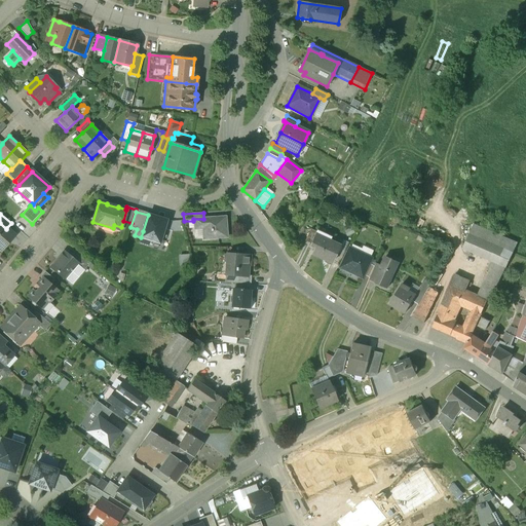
[(159,243),(166,221),(148,215),(143,231),(141,237),(159,243)]
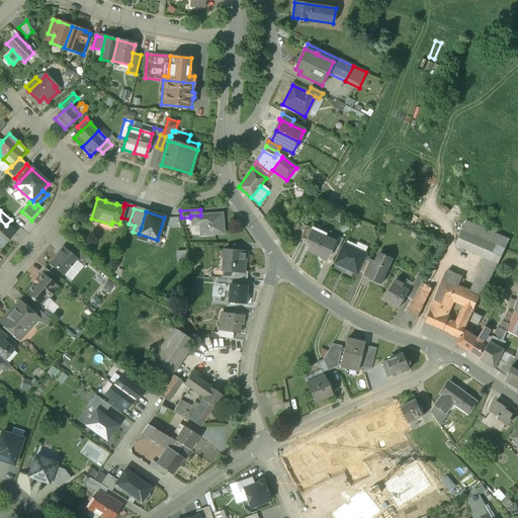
[(200,216),(190,216),(190,218),(191,226),(199,226),(199,236),(223,234),(222,213),(200,216)]
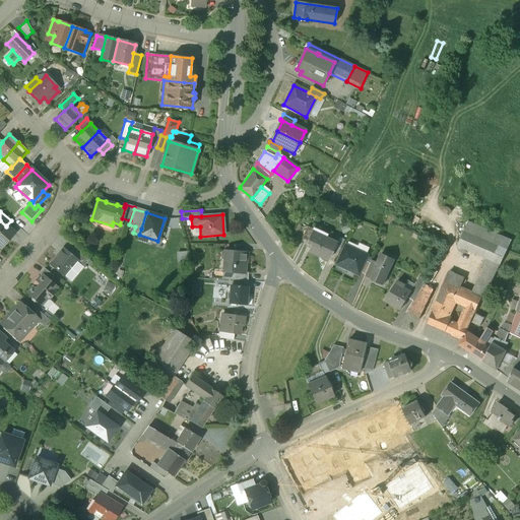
[(0,220),(0,247),(1,248),(8,240),(6,238),(11,231),(6,225),(6,226),(0,220)]
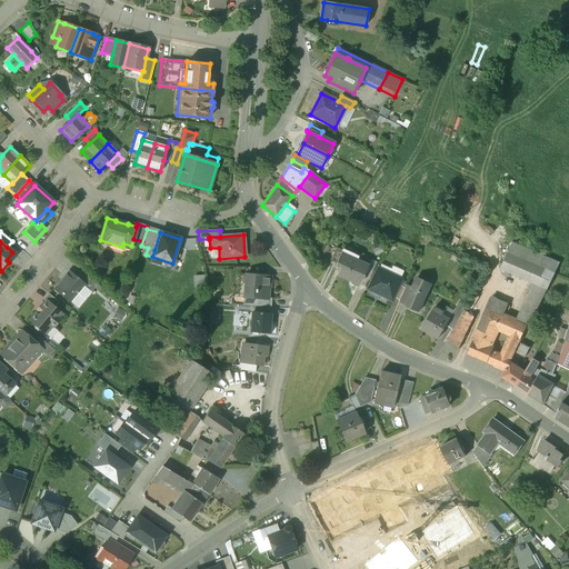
[(560,262),(512,241),(501,270),(531,282),(547,289),(560,262)]
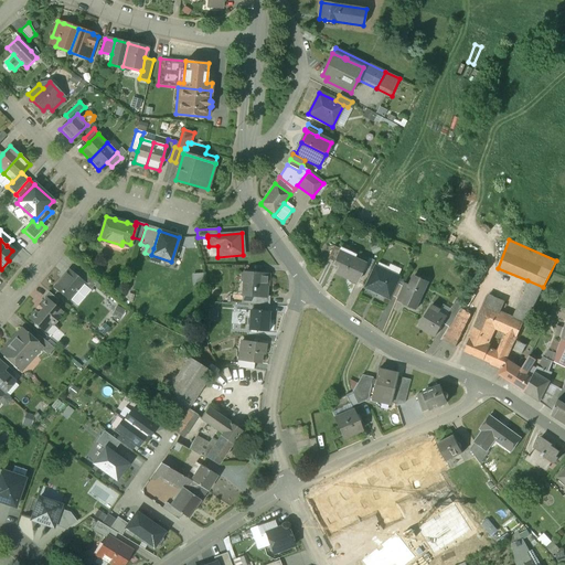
[(341,251),(332,247),(326,264),(334,267),(340,254),(341,251)]
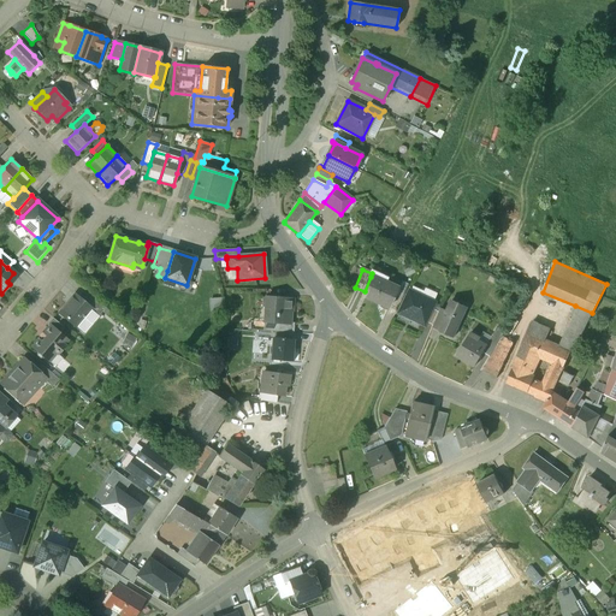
[(371,277),(365,291),(368,292),(365,302),(388,312),(397,289),(371,277)]
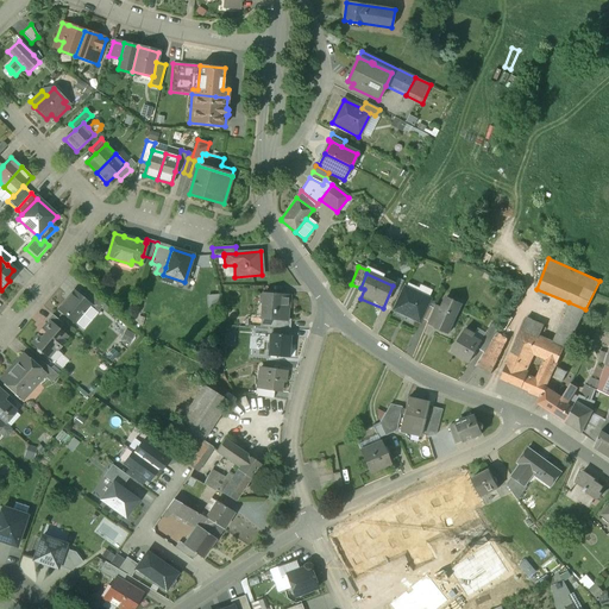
[(428,300),(405,288),(394,311),(402,314),(403,311),(420,319),(428,300)]
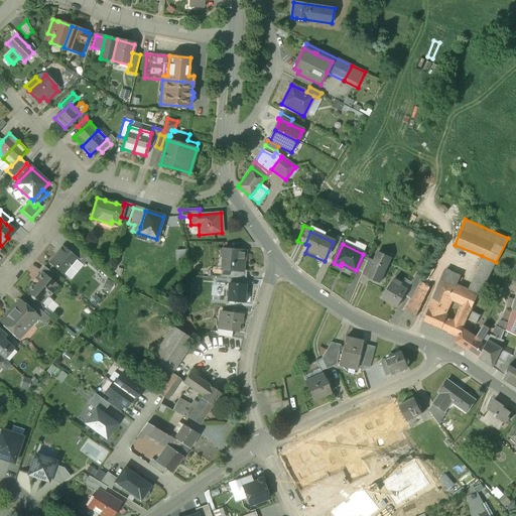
[(89,258),(75,246),(69,253),(77,260),(82,265),(83,265),(89,258)]
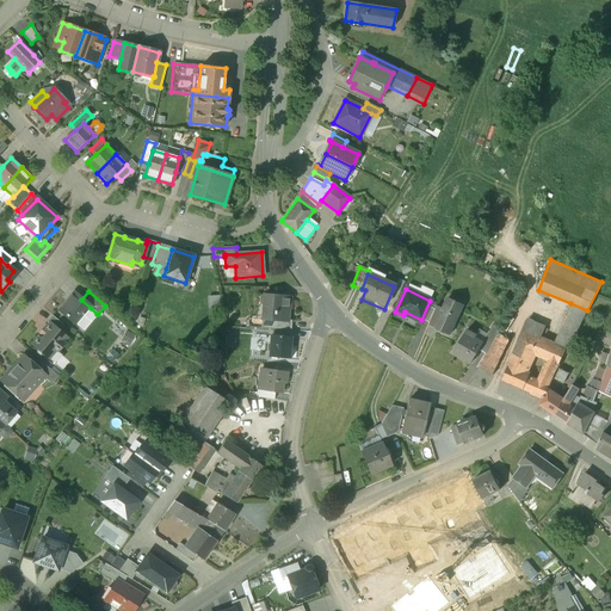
[(74,294),(59,312),(75,326),(76,325),(91,308),(81,300),(74,294)]
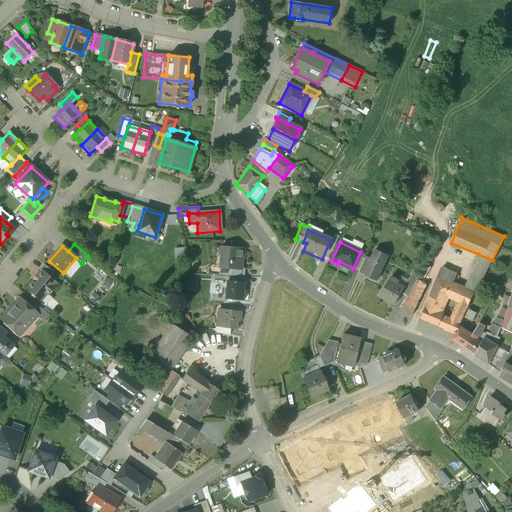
[(176,257),(186,257),(186,247),(175,247),(176,257)]
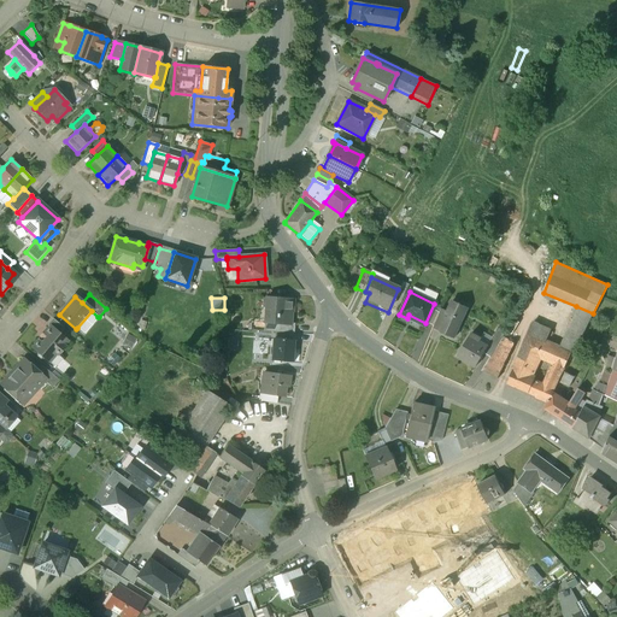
[(293,300),(265,298),(264,323),(275,324),(289,325),(289,323),(291,313),(292,313),(293,300)]
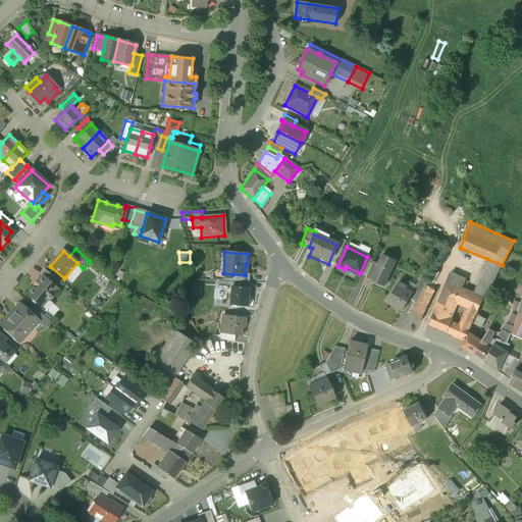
[(378,264),(371,280),(384,286),(396,262),(382,256),(378,264)]
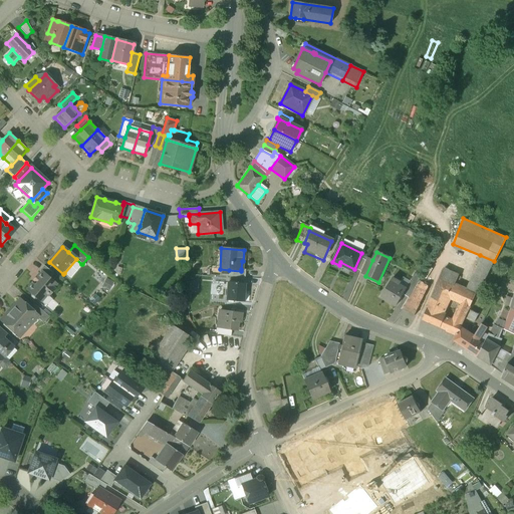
[(494,261),(480,255),(476,264),(478,265),(466,290),(468,291),(476,294),(476,295),(477,296),(494,261)]
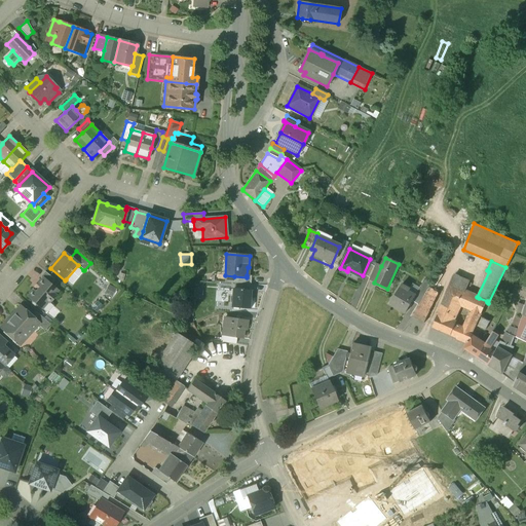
[(381,266),(375,263),(368,279),(374,283),(381,266)]
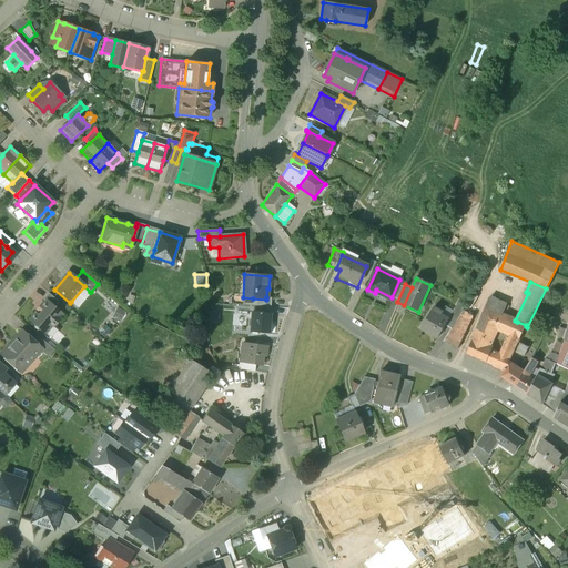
[(84,286),(71,302),(77,307),(90,292),(84,286)]
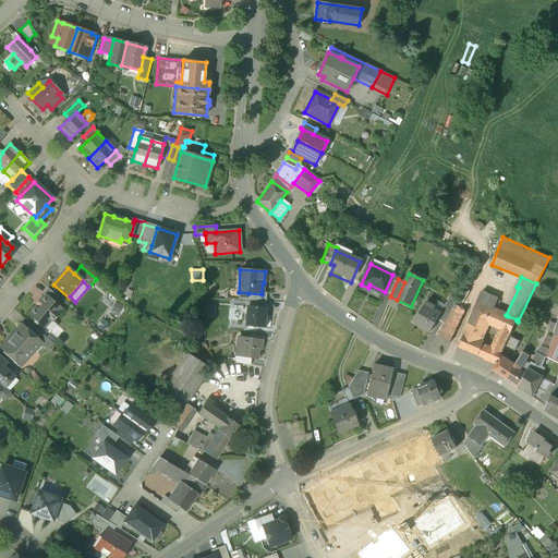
[(58,298),(47,289),(43,294),(46,298),(52,303),(58,298)]
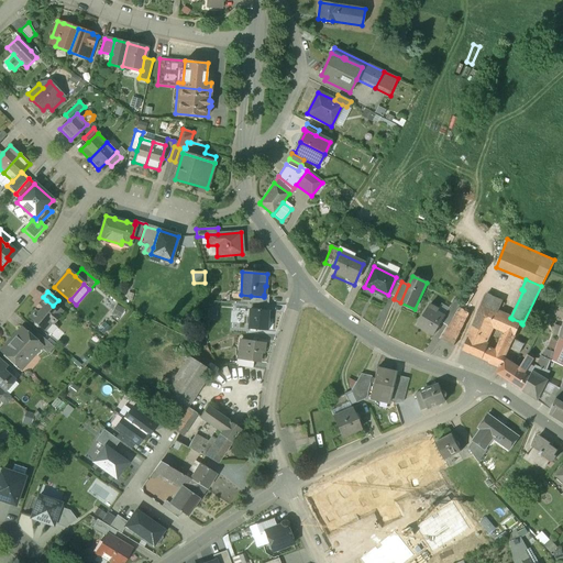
[(264,297),(251,296),(250,304),(266,305),(267,305),(268,295),(264,295),(264,297)]
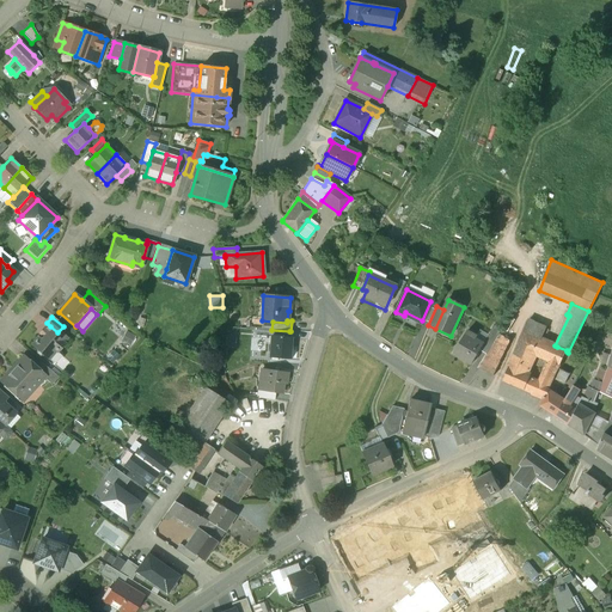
[(546,329),(528,320),(524,331),(542,338),(546,329)]
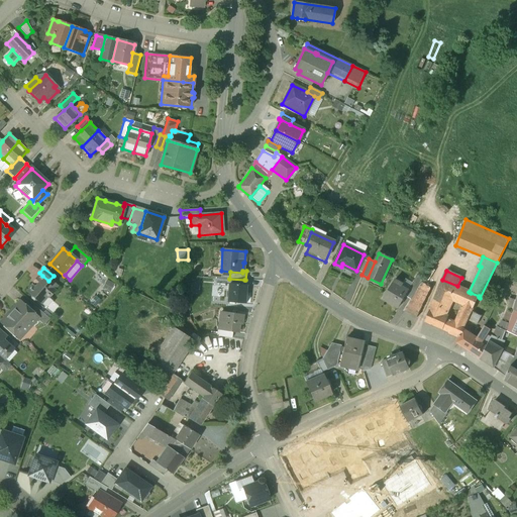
[(42,276),(28,292),(40,303),(46,296),(48,298),(55,292),(52,290),(55,286),(48,281),(42,276)]
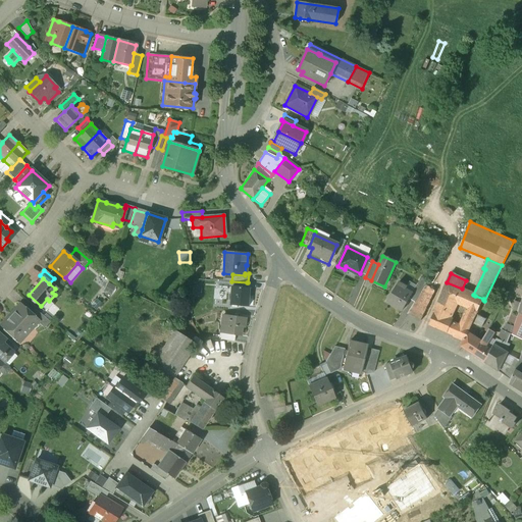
[(421,279),(413,294),(409,300),(415,303),(425,285),(427,282),(421,279)]
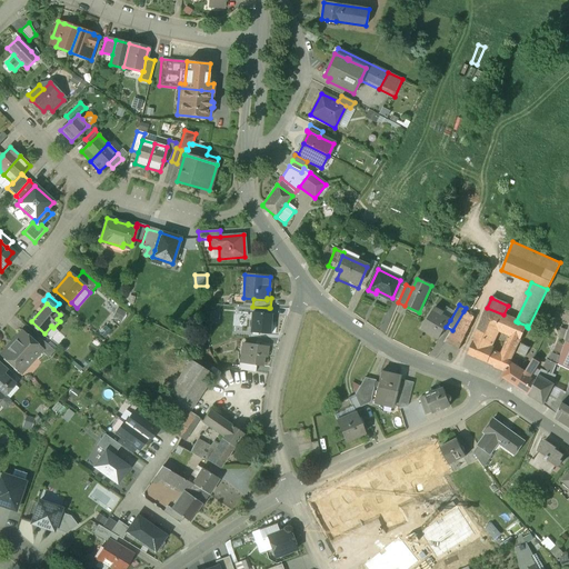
[(120,307),(116,316),(125,320),(129,311),(120,307)]
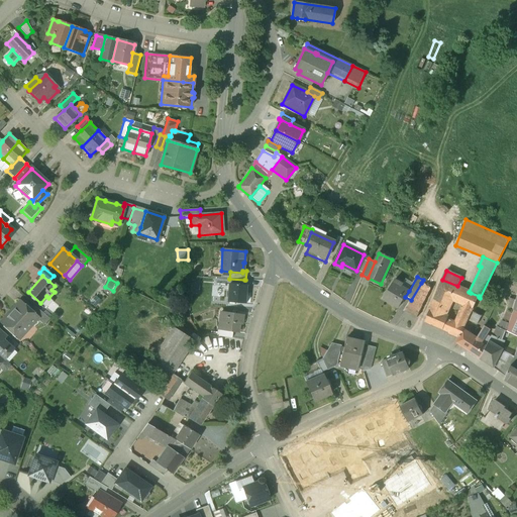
[(404,285),(394,280),(383,299),(399,308),(405,297),(409,291),(403,287),(404,285)]
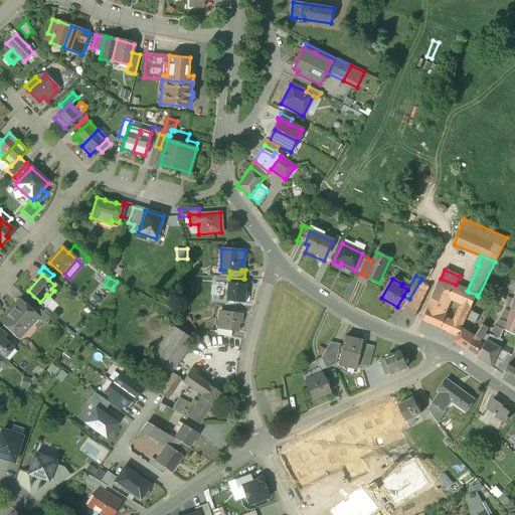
[(467,291),(456,286),(456,285),(441,279),(436,292),(436,293),(449,299),(463,305),(469,292),(467,291)]
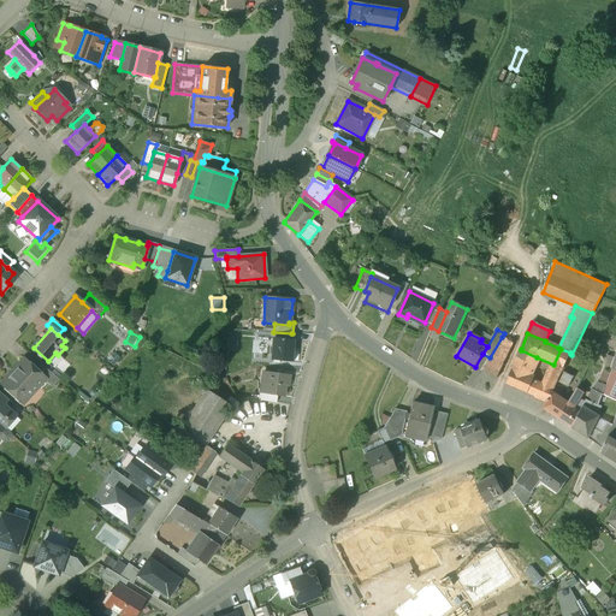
[(513,343),(502,337),(490,357),(485,365),(481,371),(497,378),(513,343)]
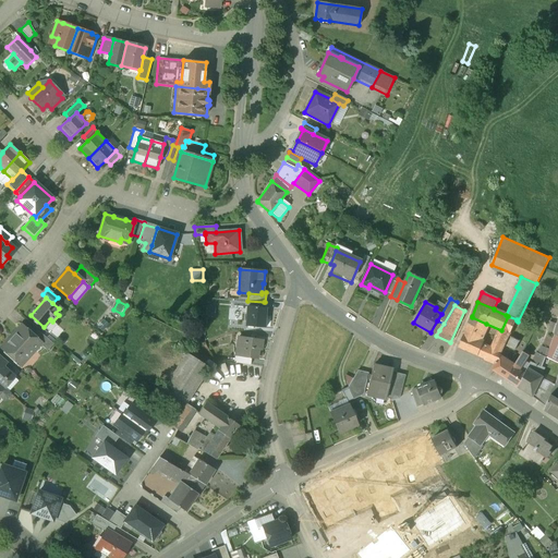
[(247,306),(245,326),(262,327),(262,318),(264,318),(265,308),(263,308),(255,307),(247,306)]
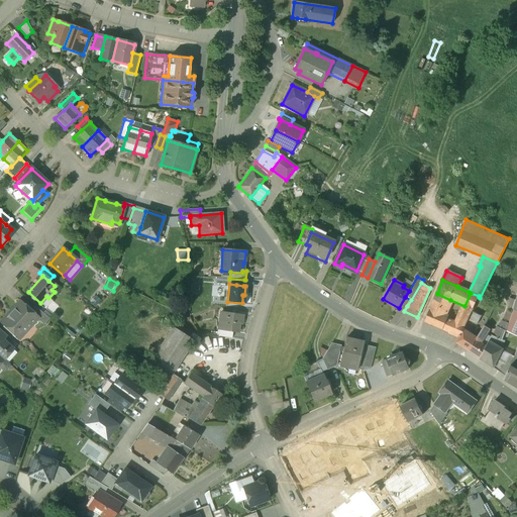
[(449,332),(449,334),(458,338),(463,329),(479,297),(479,296),(471,293),(464,306),(454,323),(449,332)]
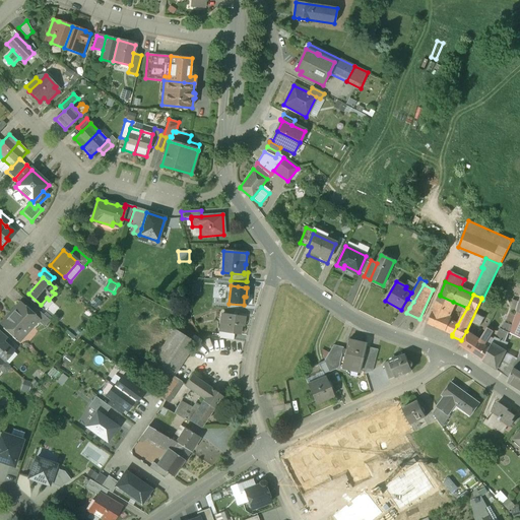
[(453,302),(440,296),(436,306),(449,311),(453,302)]
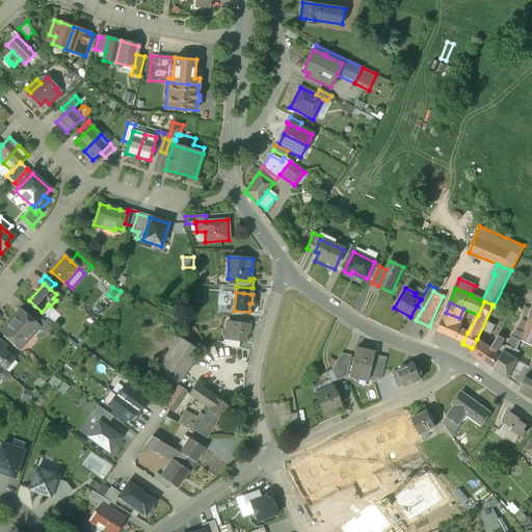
[(20,311),(1,331),(20,349),(38,328),(38,327),(32,321),(20,311)]
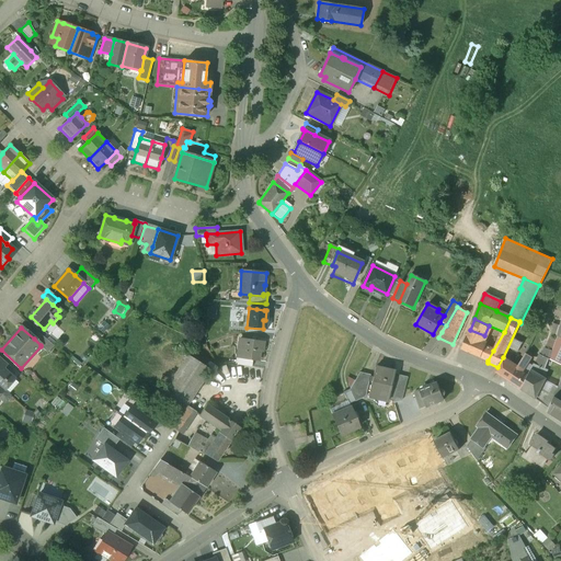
[(484,335),(470,330),(461,350),(488,361),(493,351),(485,347),(487,344),(481,343),(484,335)]
